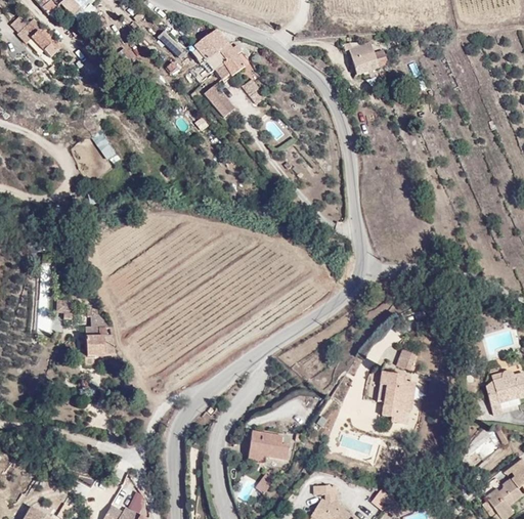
[(42,0),(39,2),(45,9),(56,0),(42,0)]
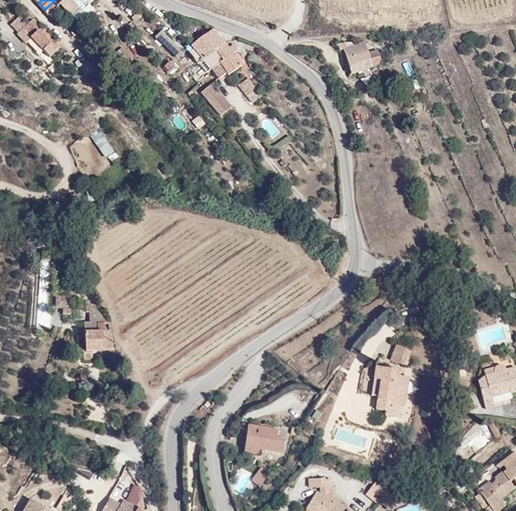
[(55,0),(61,8),(62,7),(69,0),(55,0)]
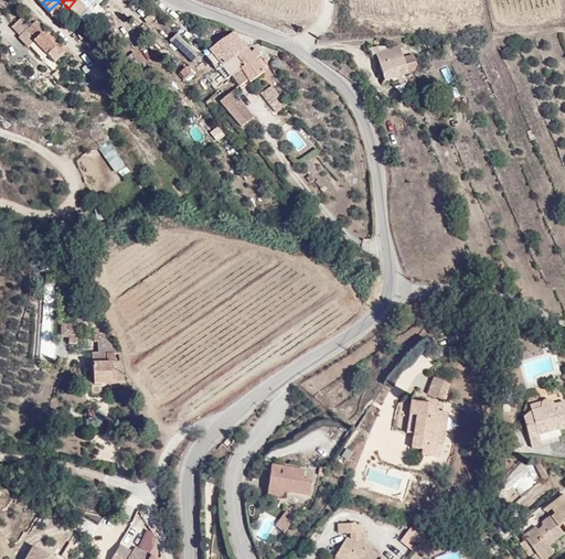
[(80,22),(92,12),(87,7),(82,0),(75,0),(68,8),(80,22)]
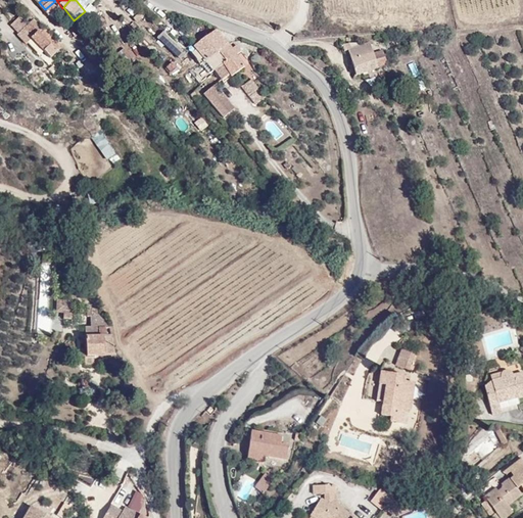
[(30,15),(20,25),(48,53),(55,47),(49,40),(37,28),(39,25),(30,15)]
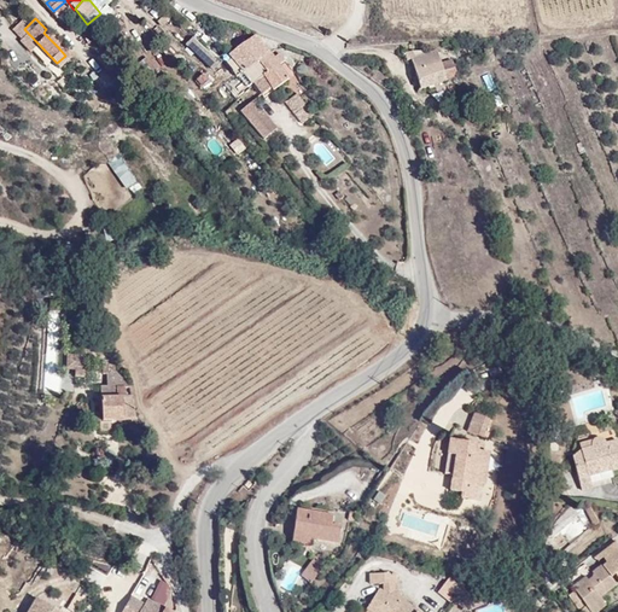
[(242,41),(249,36),(245,31),(238,36),(242,41)]
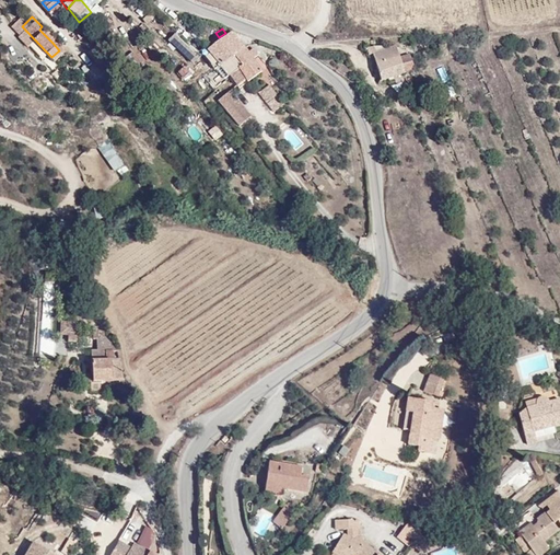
[(257,54),(249,45),(244,49),(228,31),(225,33),(219,37),(207,48),(206,48),(219,65),(221,62),(231,73),(235,70),(251,58),(257,54)]
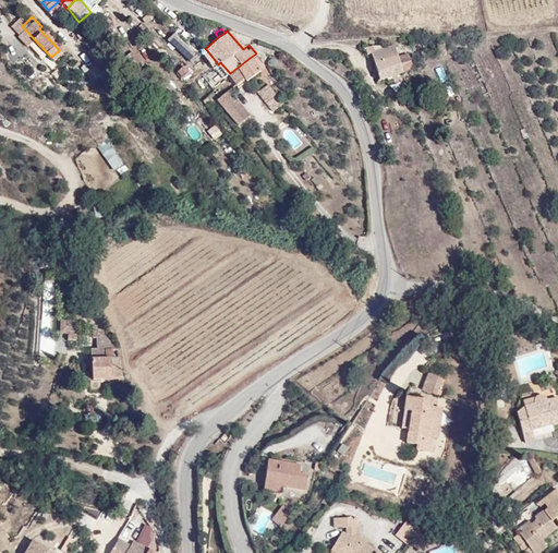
[(197,56),(178,32),(171,37),(191,61),(197,56)]
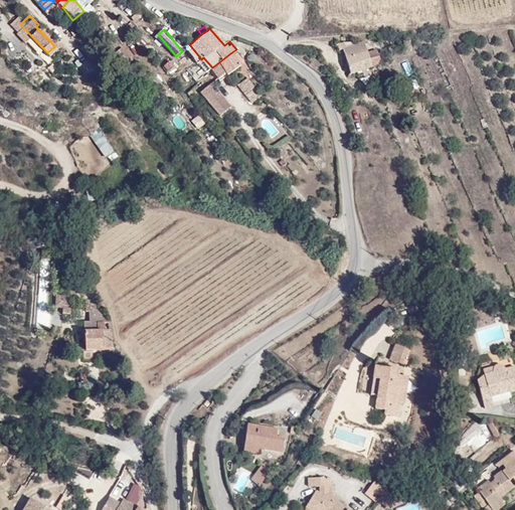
[(201,34),(198,30),(186,40),(190,44),(201,34)]
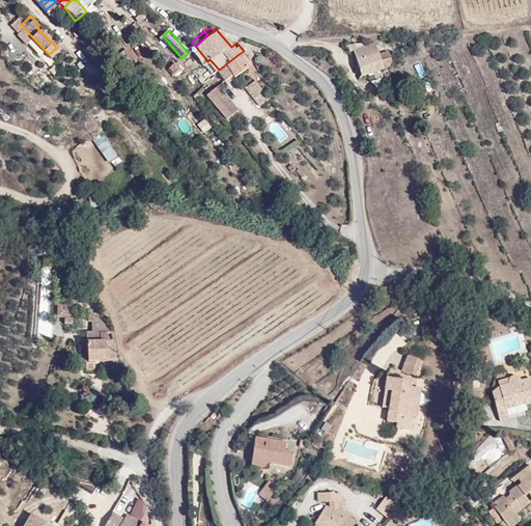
[(53,37),(50,40),(56,48),(59,44),(53,37)]
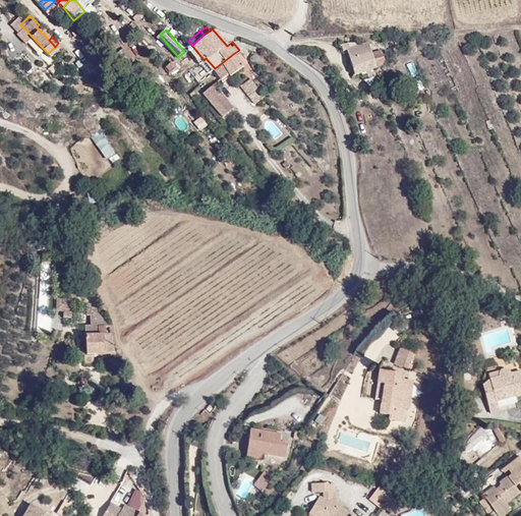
[(374,60),(370,50),(367,40),(349,45),(348,39),(339,41),(342,49),(345,50),(352,72),(386,62),(384,57),(374,60)]
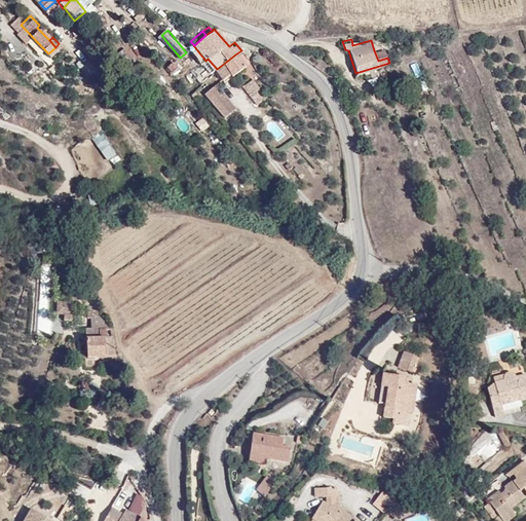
[(205,61),(193,45),(187,50),(200,66),(201,64),(205,61)]
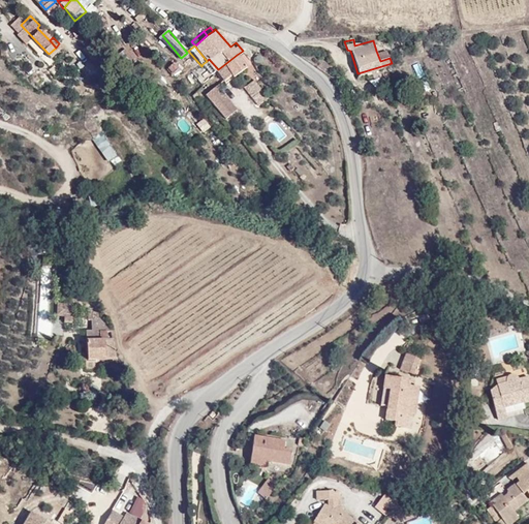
[(390,58),(386,48),(376,51),(380,61),(390,58)]
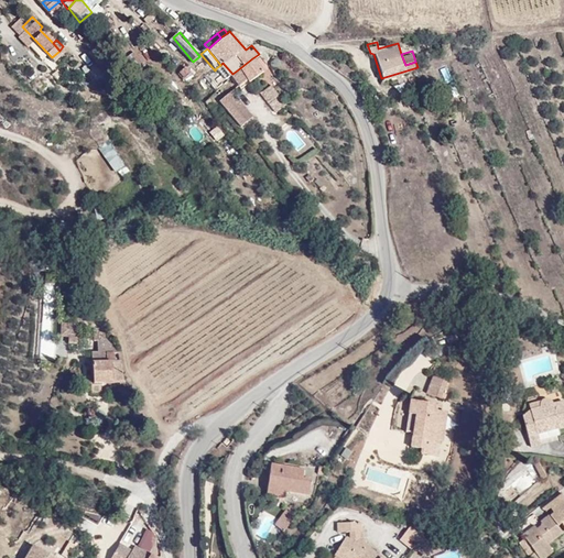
[(263,70),(252,58),(237,70),(246,79),(248,83),(263,70)]
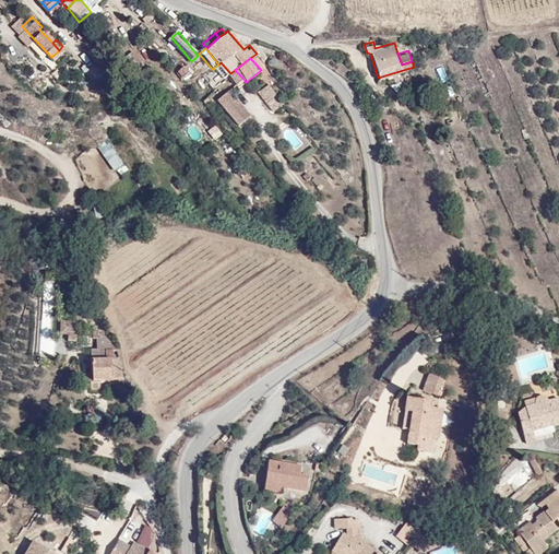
[(223,79),(228,75),(230,73),(221,62),(218,65),(214,68),(223,79)]
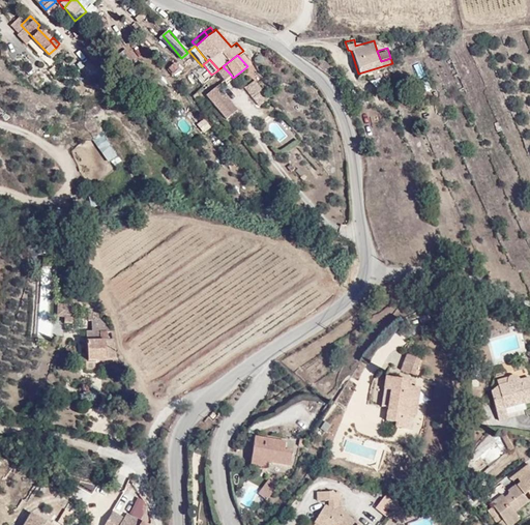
[(223,80),(231,75),(223,66),(218,69),(216,71),(223,80)]
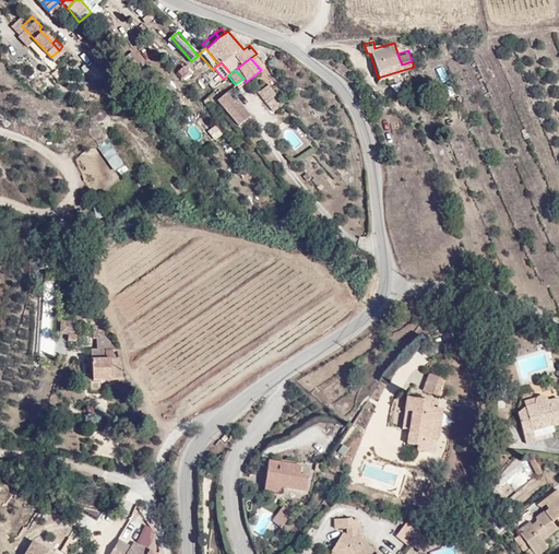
[(274,108),(282,103),(268,84),(258,92),(270,107),(272,105),(274,108)]
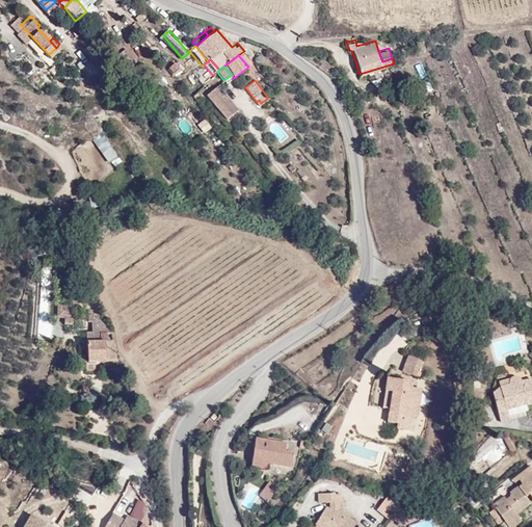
[(216,83),(205,93),(224,117),(236,108),(216,83)]
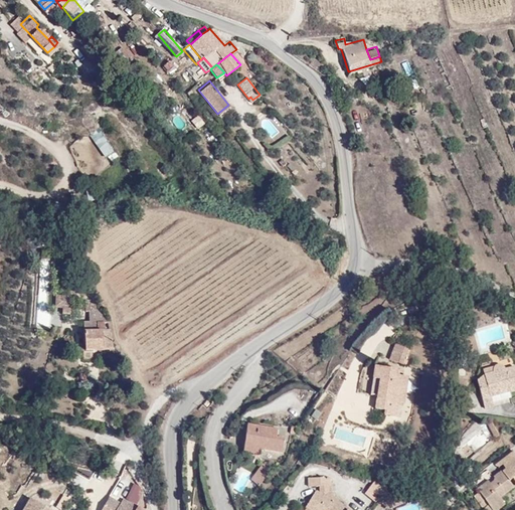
[(197,124),(205,119),(198,110),(191,115),(197,124)]
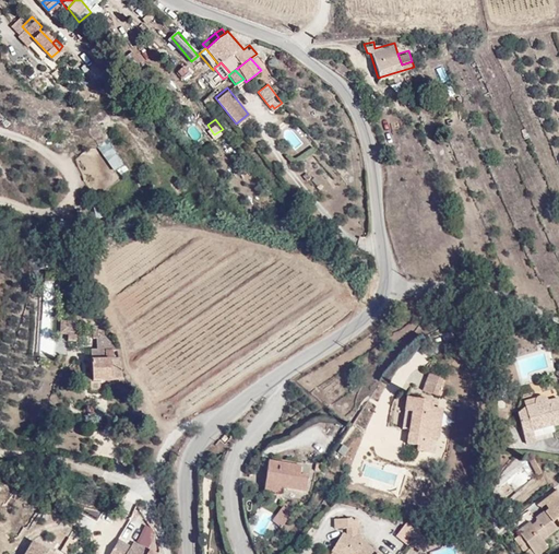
[(97,141),(113,165),(123,158),(109,134),(97,141)]
